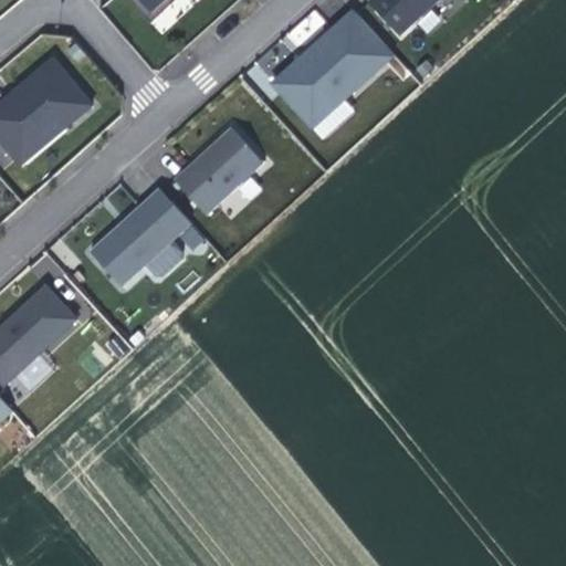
[(167,0),(153,13),(139,0),(130,0),(153,23),(177,0),(167,0)]
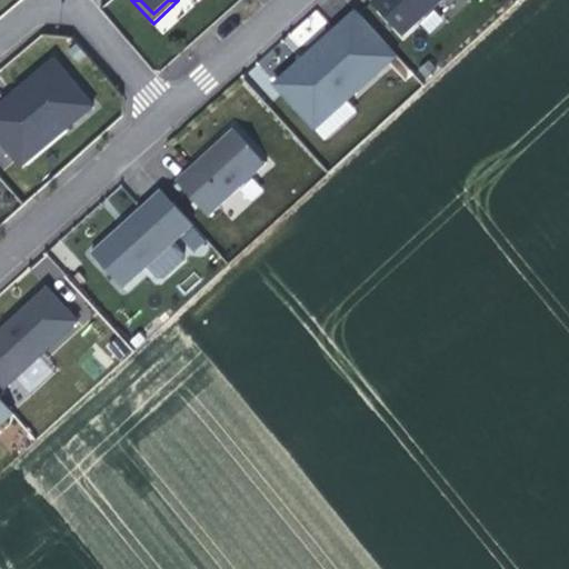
[(168,0),(140,0),(153,13),(168,0)]
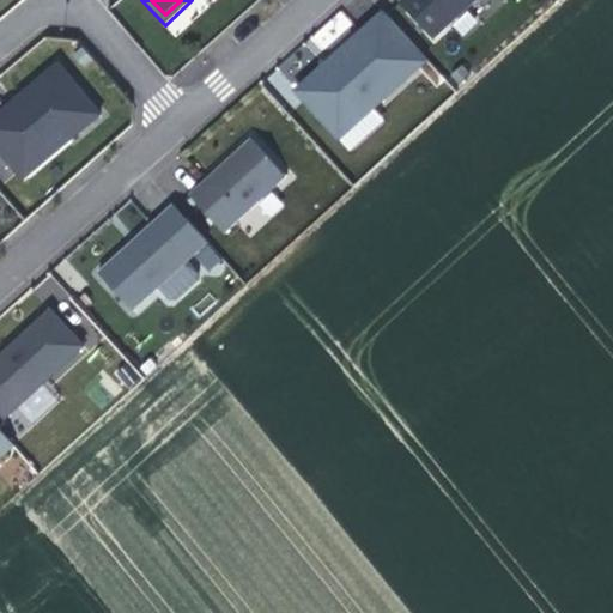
[(477,0),(401,0),(400,1),(435,38),(477,0)]
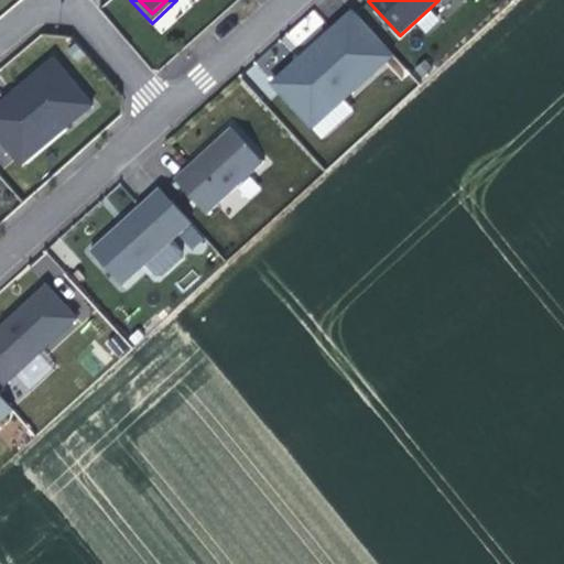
[(315,60),(280,93),(314,129),(345,100),(394,55),(354,11),(308,52),(315,60)]
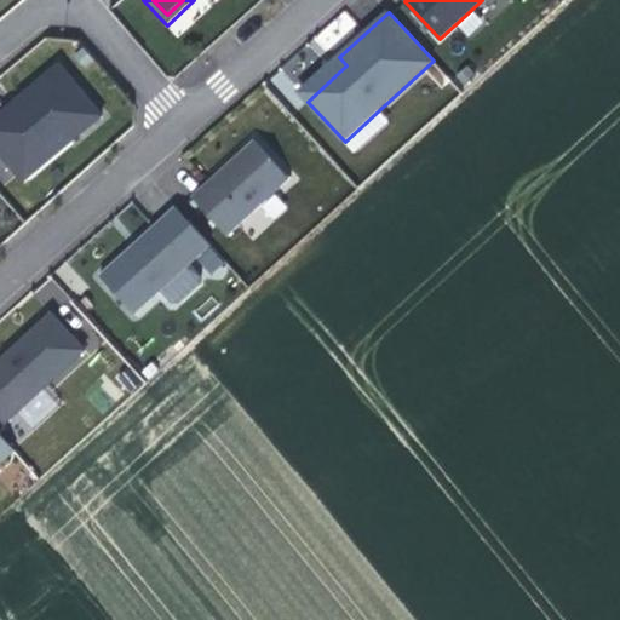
[(300,92),(308,102),(346,65),(339,57),(329,65),(300,92)]
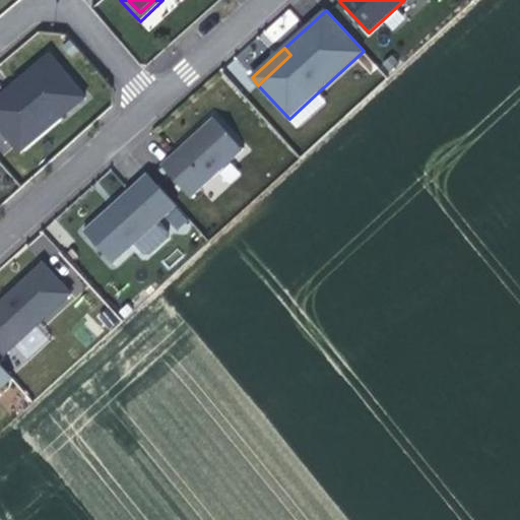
[(18,81),(0,95),(0,127),(15,146),(54,114),(59,119),(86,96),(51,54),(18,81)]
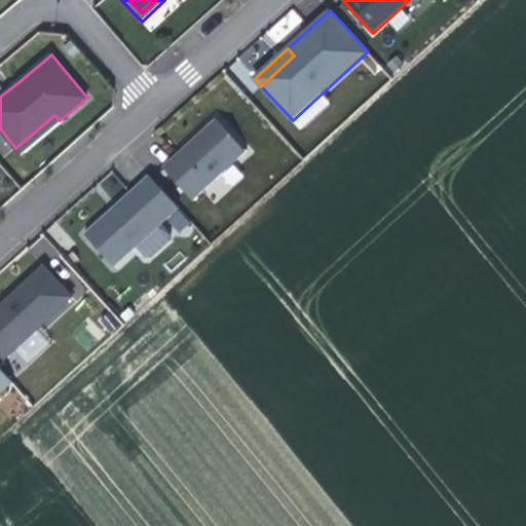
[(332,104),(322,94),(293,120),(302,130),(332,104)]
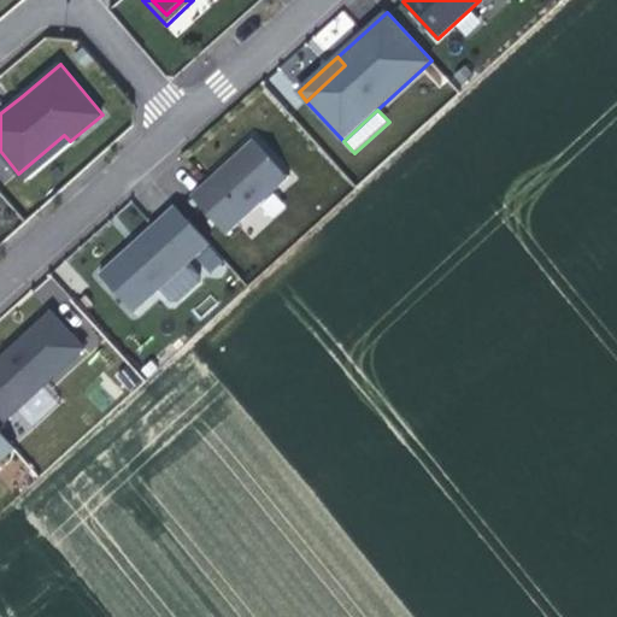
[(64,135),(18,174),(24,180),(70,141),(64,135)]
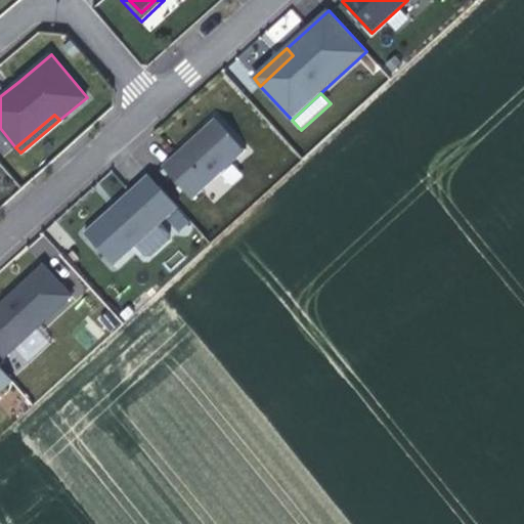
[(192,141),(164,167),(192,199),(245,151),(216,120),(192,141)]
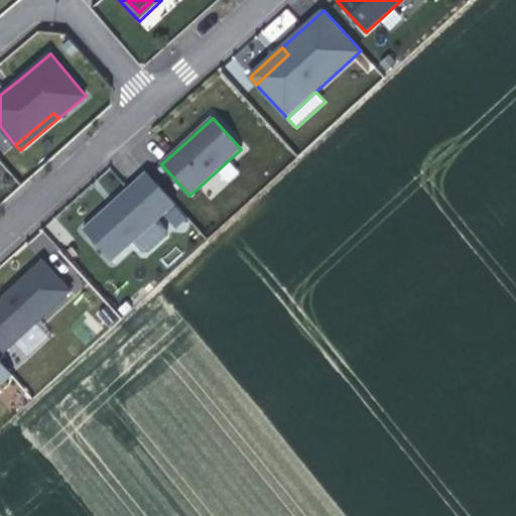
[(175,204),(147,172),(116,201),(85,229),(113,260),(134,241),(159,219),(175,204)]
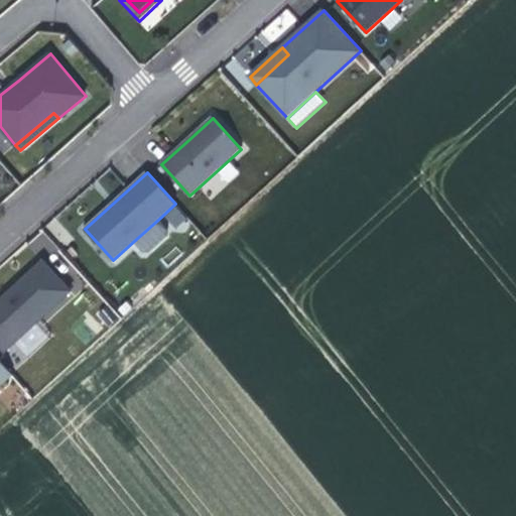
[(168,229),(159,219),(134,241),(143,251),(149,251),(167,235),(168,229)]
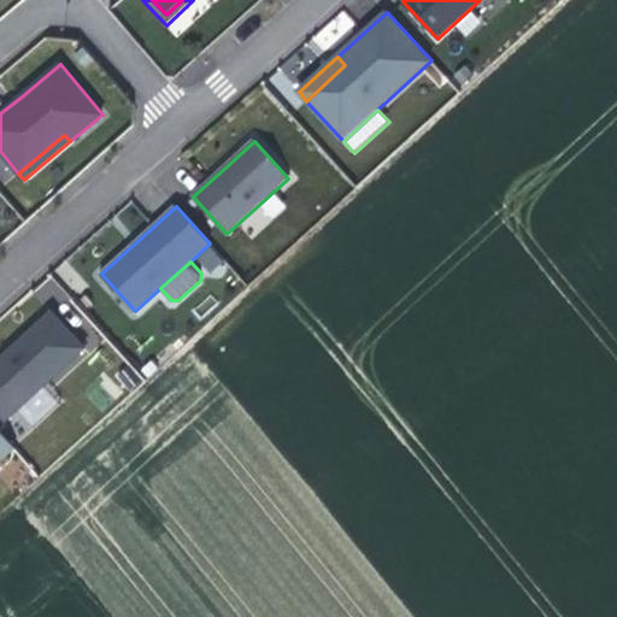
[(0,424),(84,348),(52,312),(6,354),(9,356),(0,363),(0,424)]
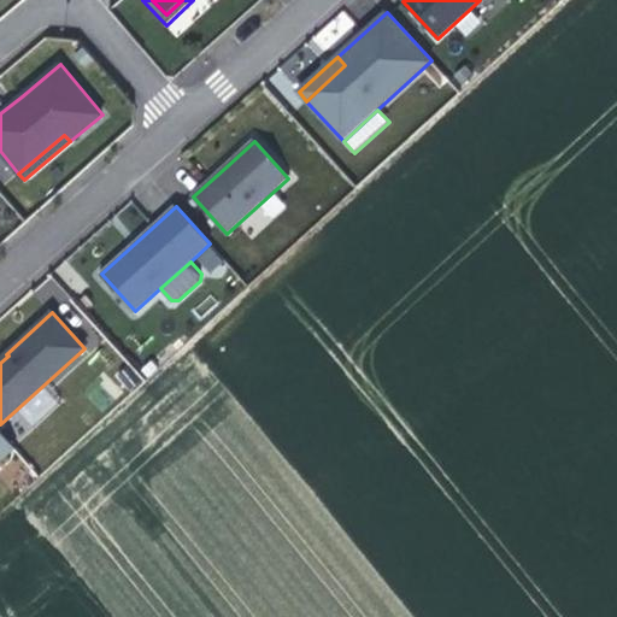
All buildings are outlined.
